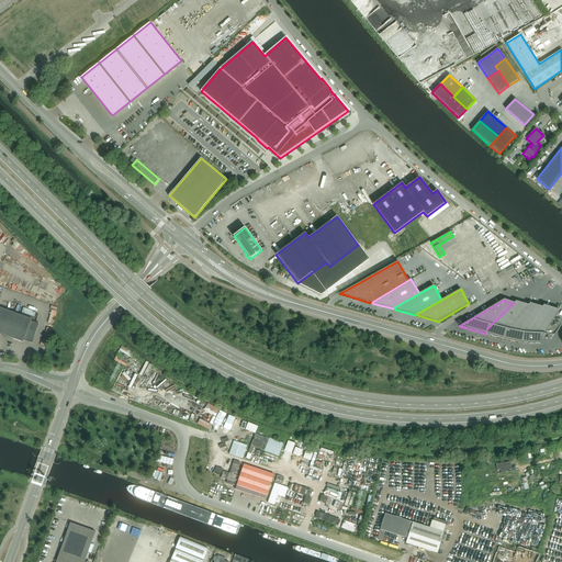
[(528,305),(516,301),(514,303),(487,328),(485,334),(504,339),(505,334),(528,305)]
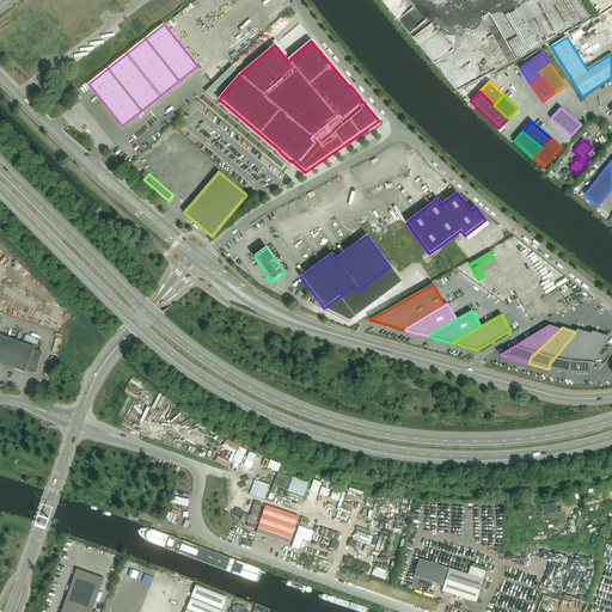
[(591,335),(577,330),(575,332),(550,363),(549,369),(568,373),(569,367),(591,335)]
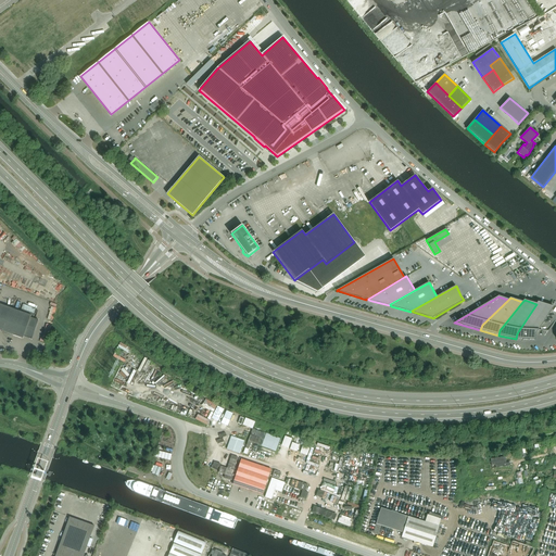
[(554,307),(538,302),(536,304),(517,333),(516,339),(535,340),(535,335),(554,307)]
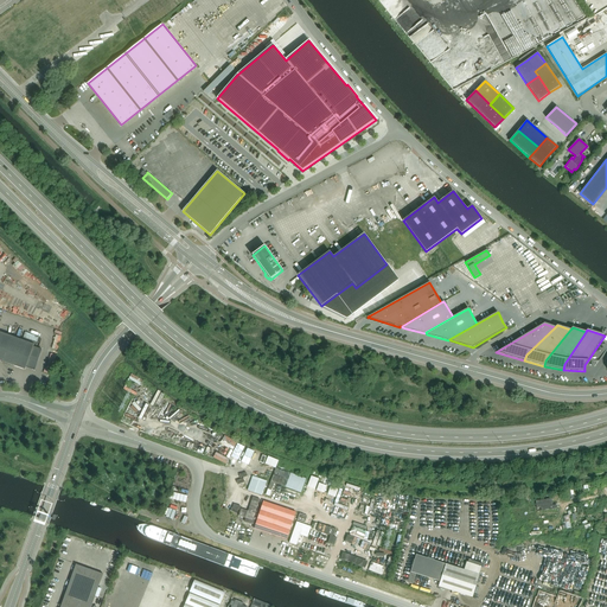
[(34,370),(42,350),(33,347),(34,345),(0,332),(0,360),(26,370),(27,368),(34,370)]
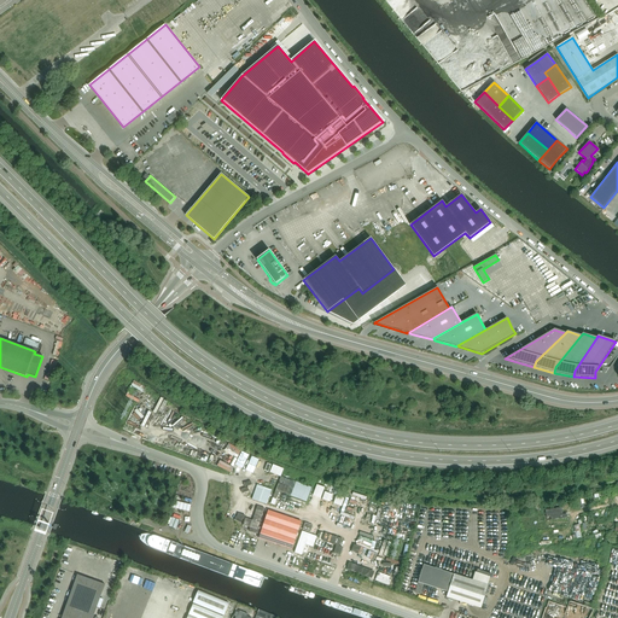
[(52,360),(47,379),(53,382),(58,361),(52,360)]
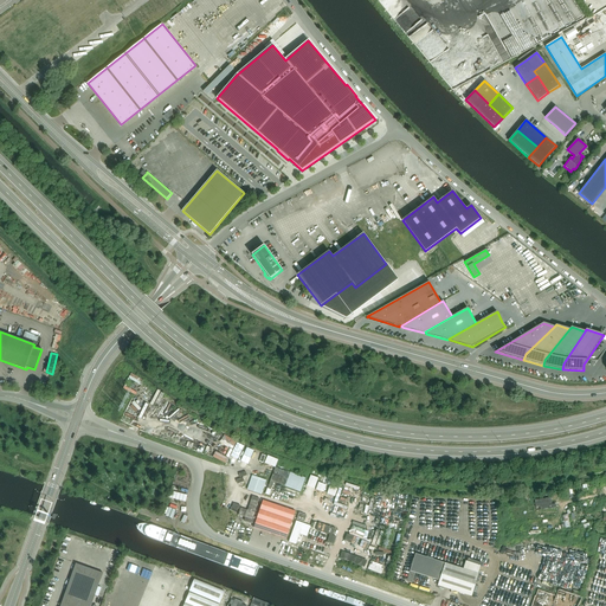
[(133,373),(130,378),(142,384),(144,379),(133,373)]
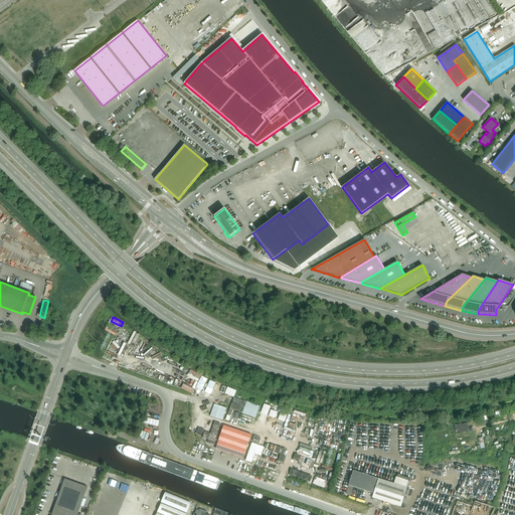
[(201,376),(196,387),(201,390),(207,379),(201,376)]
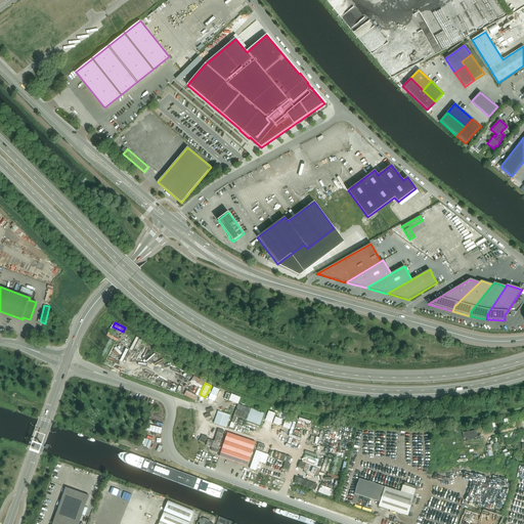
[(214,401),(220,390),(214,387),(209,399),(214,401)]
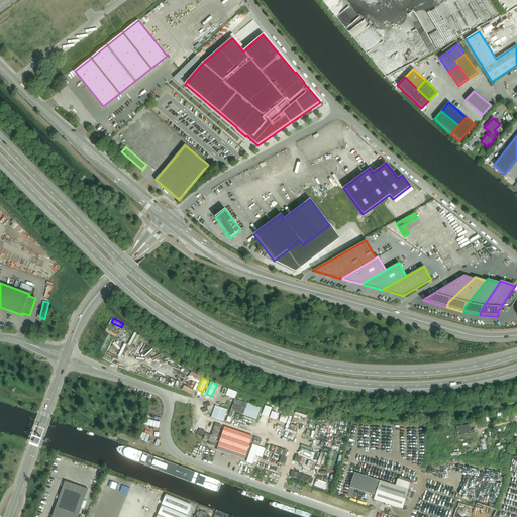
[(237,393),(228,389),(226,395),(235,398),(237,393)]
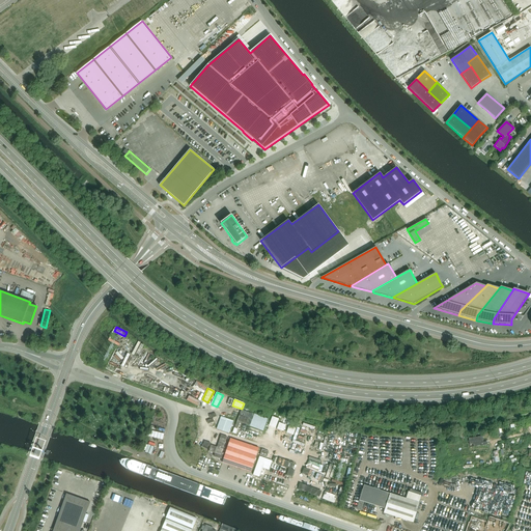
[(242,409),(232,432),(244,437),(248,425),(263,431),(268,419),(242,409)]
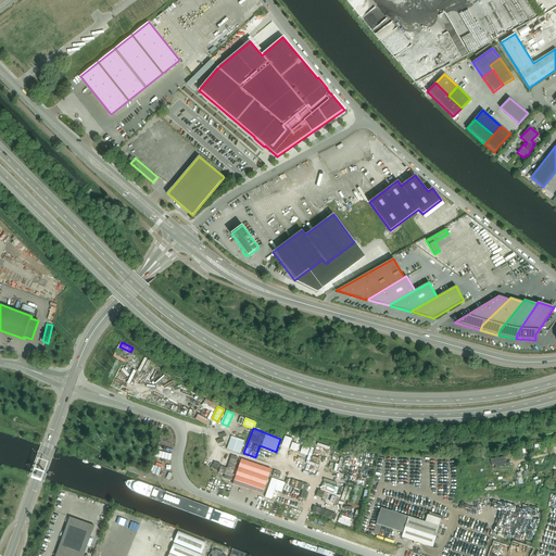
[(244,441),(231,437),(227,450),(240,454),(244,441)]
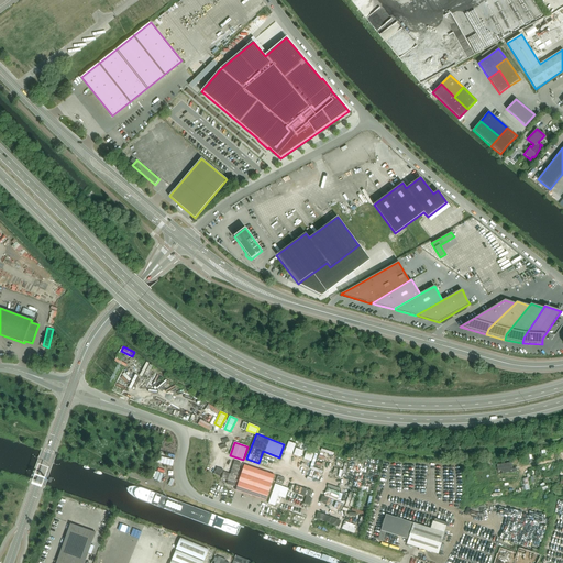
[(296,444),(288,442),(285,451),(293,454),(296,444)]
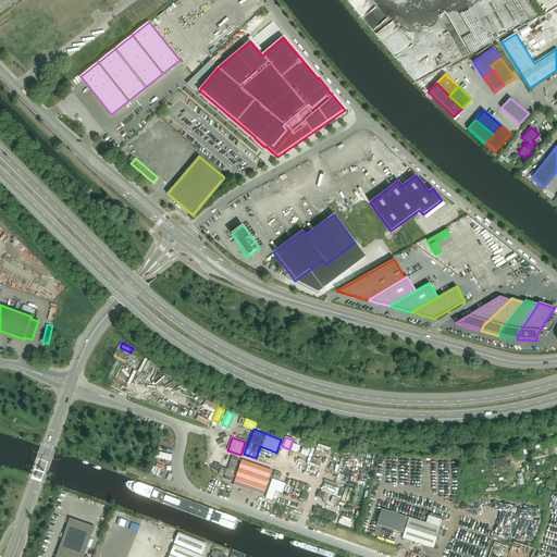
[(300,446),(293,444),(291,450),(297,453),(300,446)]
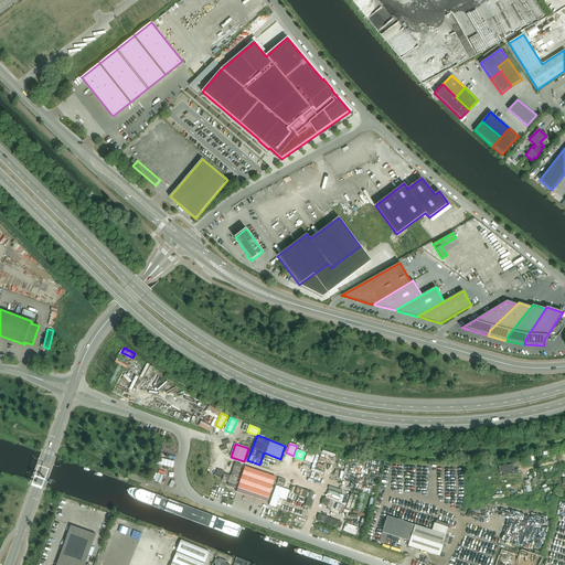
[(312,464),(315,456),(307,454),(305,460),(312,464)]
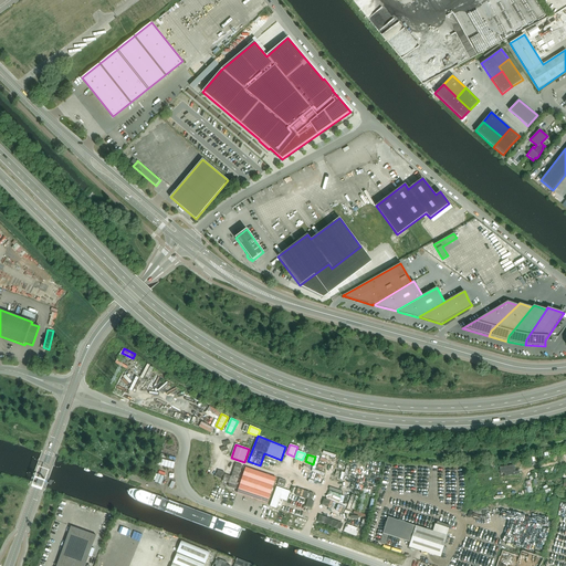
[(174,469),(175,463),(159,459),(157,464),(174,469)]
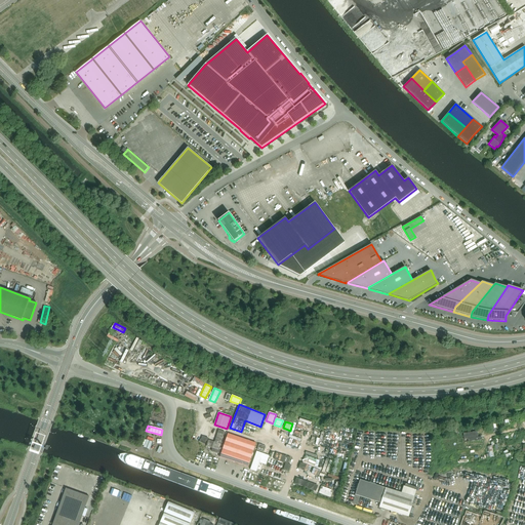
[(211,451),(220,454),(223,448),(219,447),(225,432),(213,429),(207,446),(212,448),(211,451)]
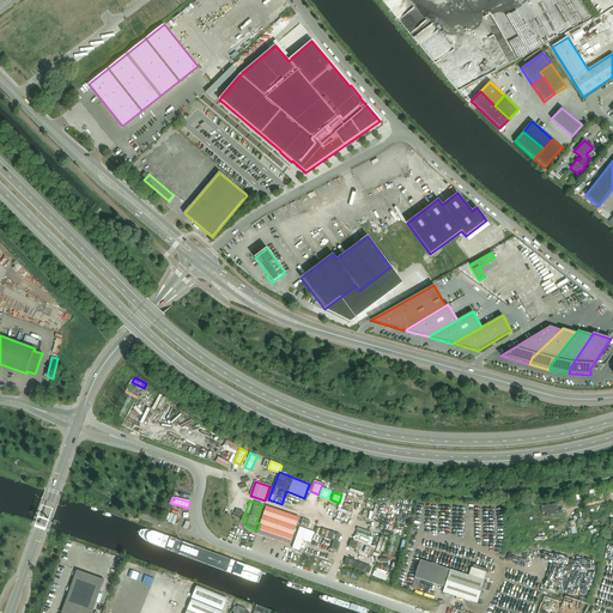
[(556,502),(548,502),(548,510),(552,510),(552,514),(563,513),(563,509),(557,510),(556,502)]
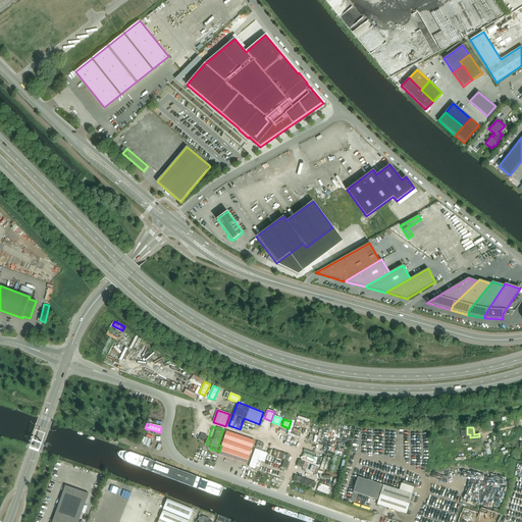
[(218,454),(218,455),(247,464),(255,440),(226,431),(219,454),(218,454)]
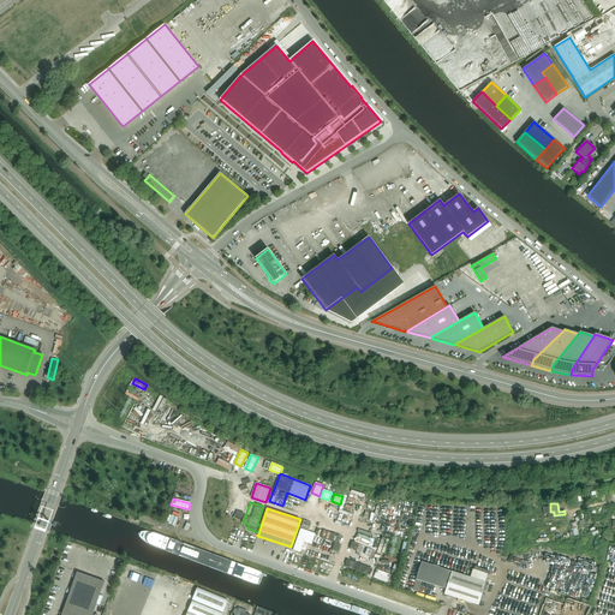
[(311,543),(314,537),(306,535),(308,532),(300,529),(293,550),(300,553),(304,542),(311,544),(311,543)]
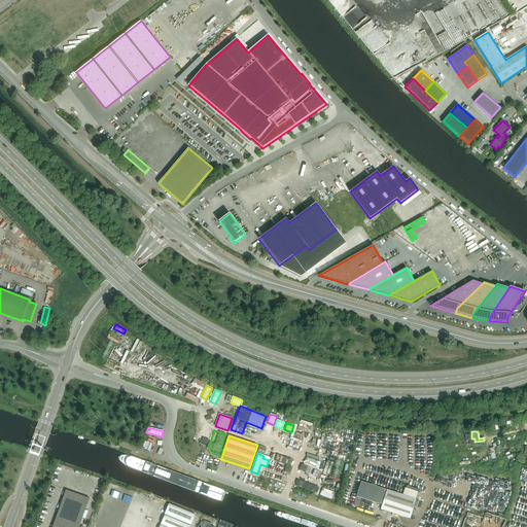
[(269,460),(267,465),(284,471),(288,459),(272,453),(269,460)]
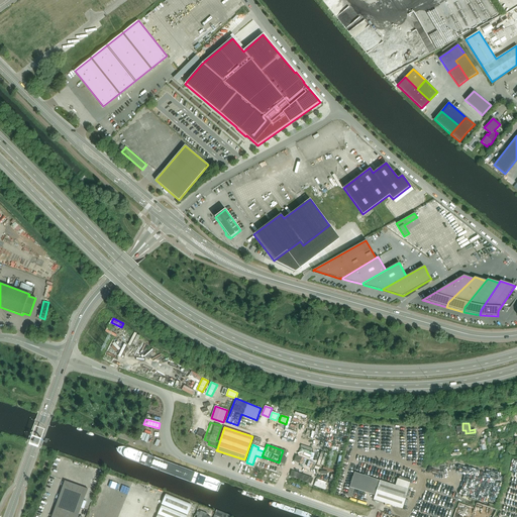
[(302,481),(304,475),(295,472),(293,478),(302,481)]
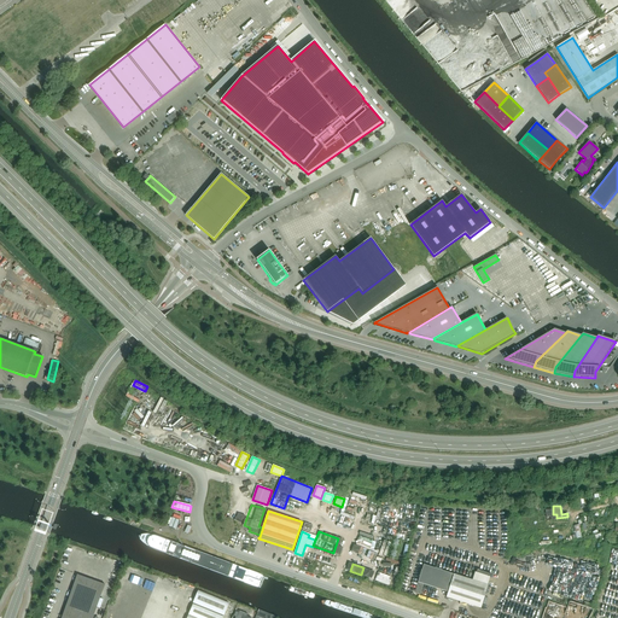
[(420,595),(424,584),(447,592),(453,573),(424,565),(414,593),(420,595)]
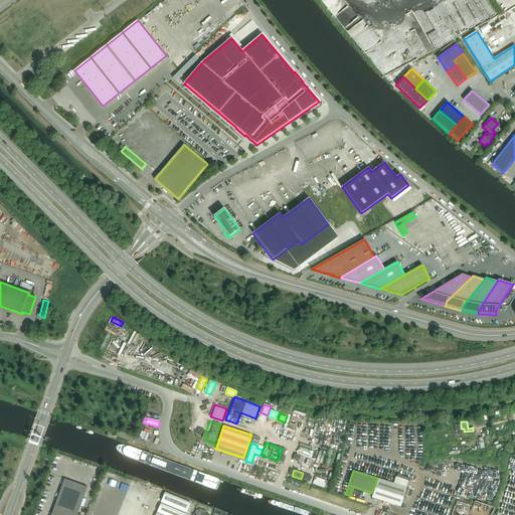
[(408,481),(395,477),(393,484),(378,479),(372,498),(400,507),(406,488),(408,481)]
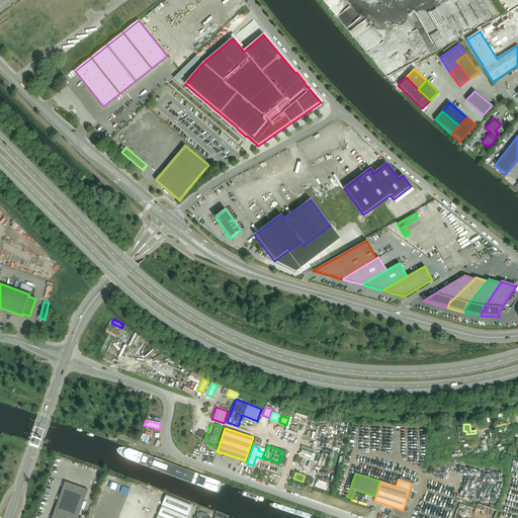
[(77,517),(87,490),(65,482),(52,517),(77,517)]
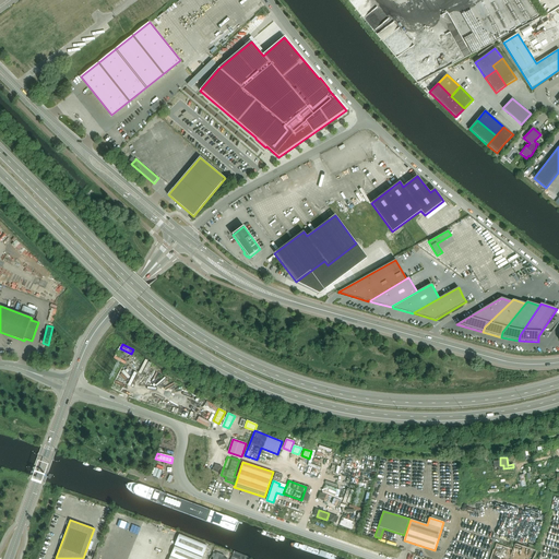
[(168,558),(200,558),(206,546),(179,534),(168,558)]
